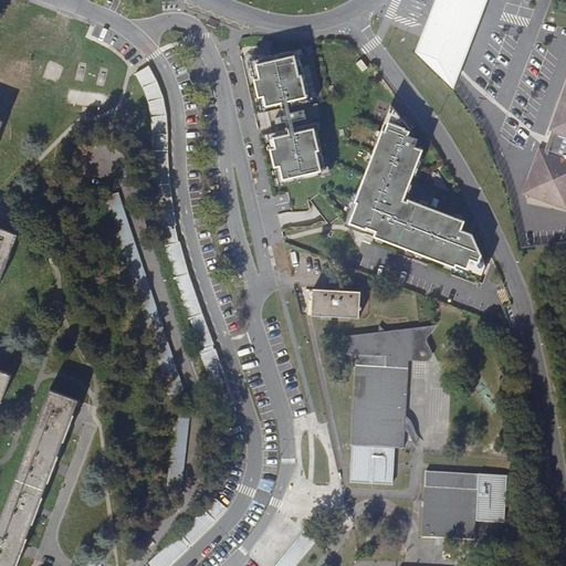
[(488,0),(437,0),(417,52),(453,91),(488,0)]
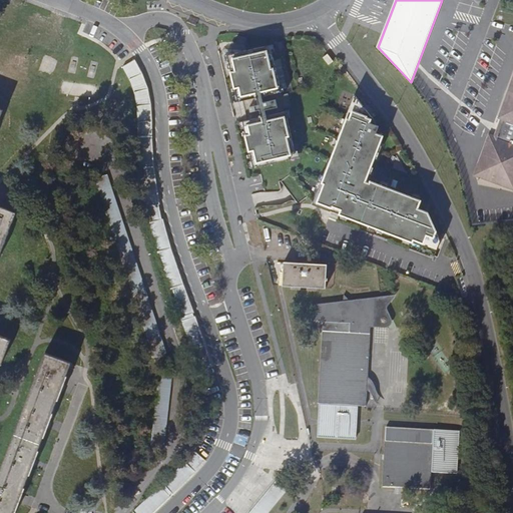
[(275,45),(277,51),(284,50),(285,49),(282,42),(275,45)]
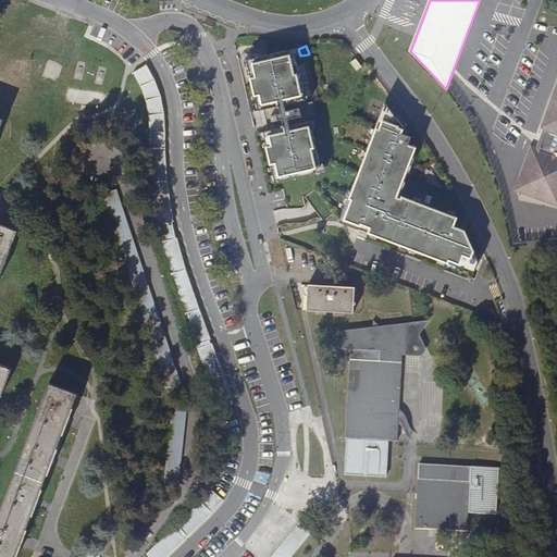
[(265,56),(265,54),(244,51),(239,53),(245,76),(249,75),(246,60),(265,56)]
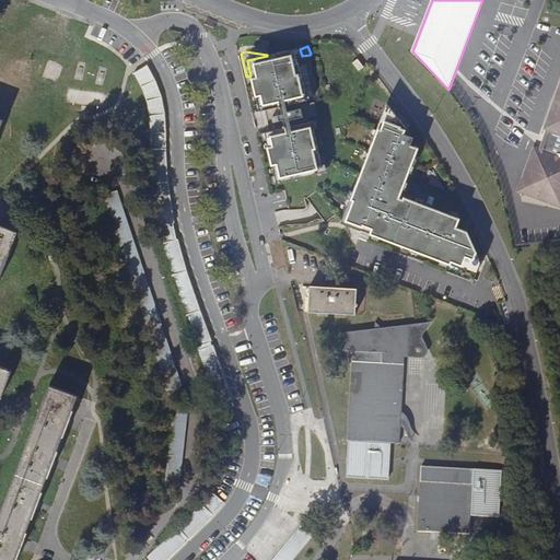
[(267,56),(247,60),(251,76),(258,112),(264,111),(266,118),(271,117),(273,130),(268,131),(265,132),(277,183),(313,175),(312,171),(319,168),(308,120),(307,120),(307,117),(315,115),(312,101),(304,103),(303,100),(304,100),(296,67),(294,55),(288,57),(287,51),(267,56)]
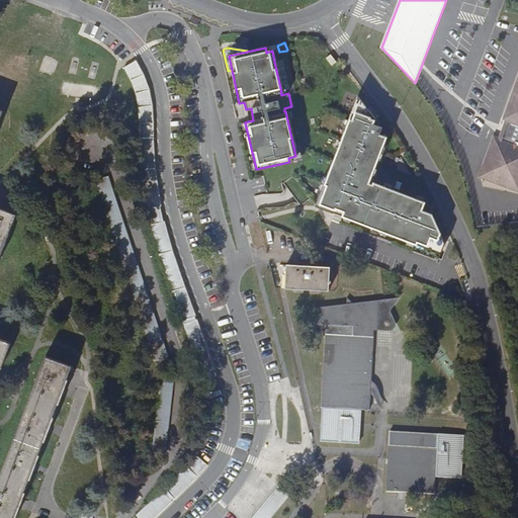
[(337,62),(331,55),(324,60),(330,67),(337,62)]
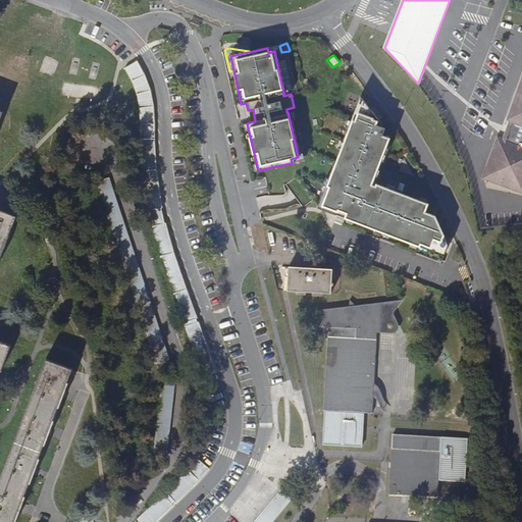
[(156,173),(154,139),(154,125),(154,107),(149,86),(146,77),(137,60),(124,68),(134,86),(139,106),(140,114),(140,124),(140,134),(140,140),(142,178),(148,210),(162,208),(156,173)]
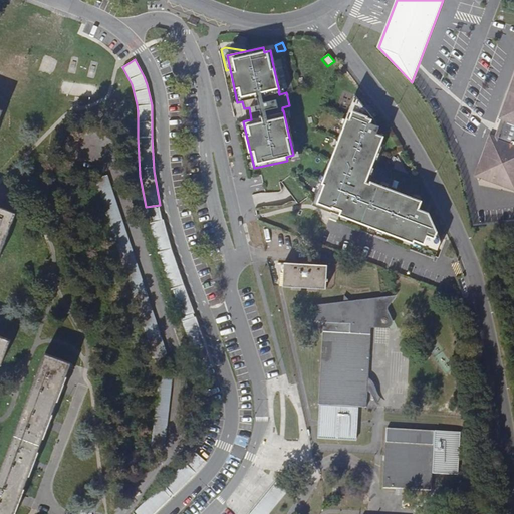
[(272,61),(279,91),(285,89),(279,59),(272,61)]
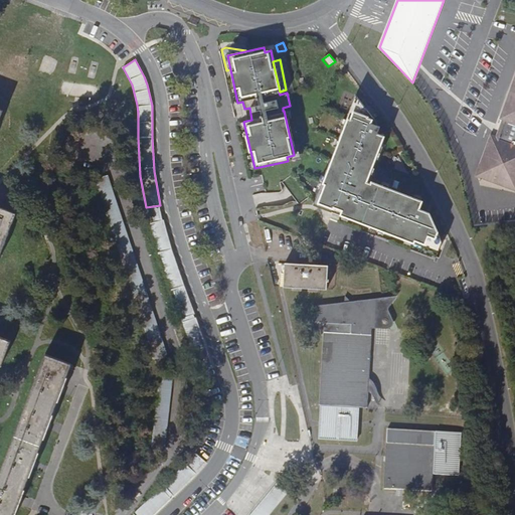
[(478,174),(514,187),(514,81),(501,120),(504,121),(498,139),(491,137),(478,174)]
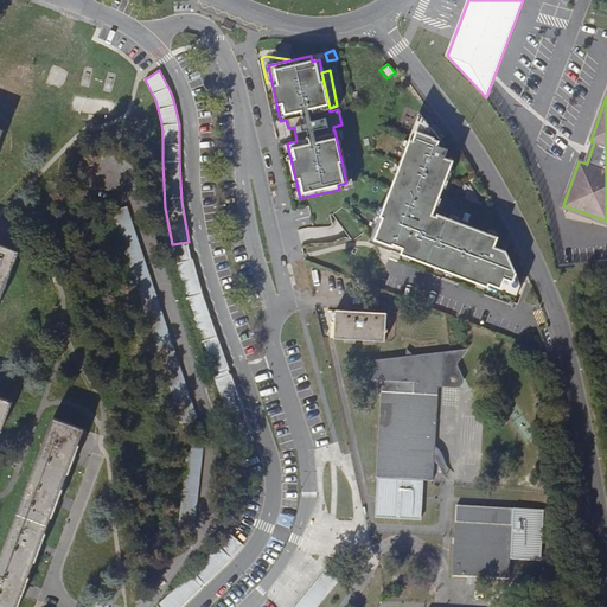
[(438,136),(420,112),(398,166),(402,166),(393,191),(389,191),(370,242),(391,250),(391,249),(402,254),(427,263),(428,263),(462,276),(462,278),(487,287),(490,283),(499,287),(497,291),(517,298),(522,286),(505,253),(493,248),(497,237),(438,215),(436,216),(432,215),(453,160),(442,157),(446,147),(441,146),(435,144),(438,136)]
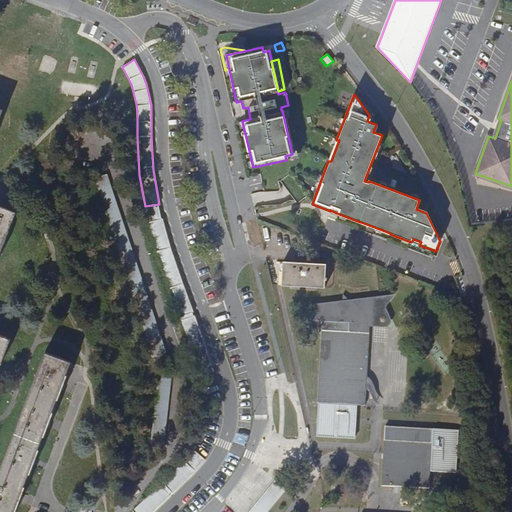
[(150,346),(155,362),(168,358),(110,184),(107,174),(95,179),(118,251),(135,301),(150,346)]
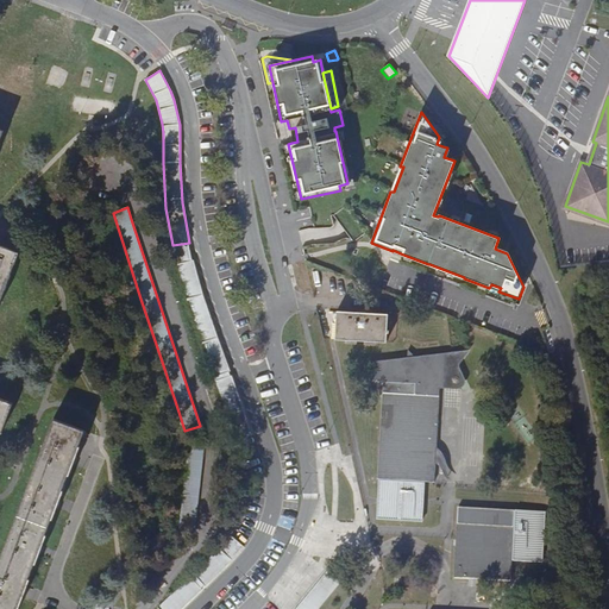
[(0,301),(19,252),(2,248),(0,245),(0,301)]
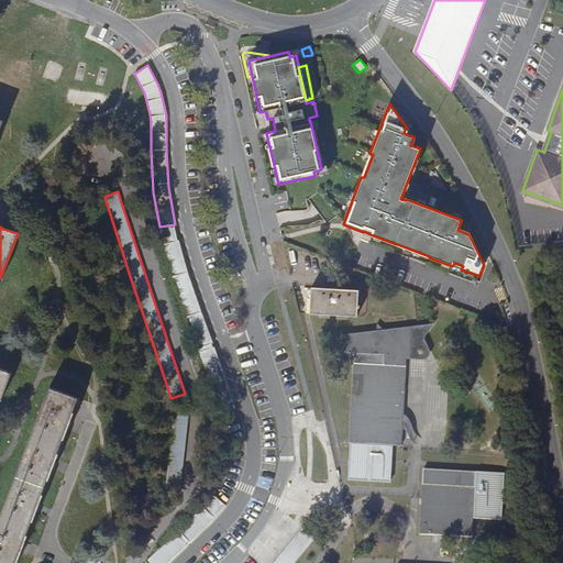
[(186,266),(178,241),(163,244),(174,284),(187,323),(198,350),(212,343),(192,287),(186,266)]
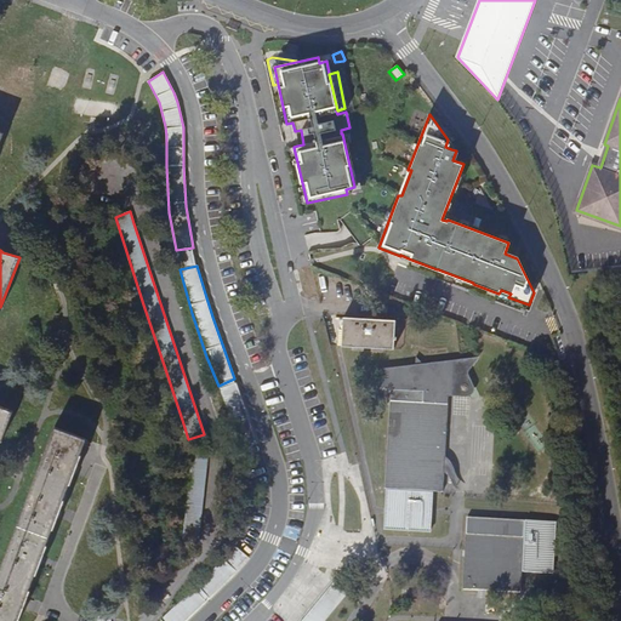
[(342,346),(393,349),(396,320),(343,318),(342,346)]
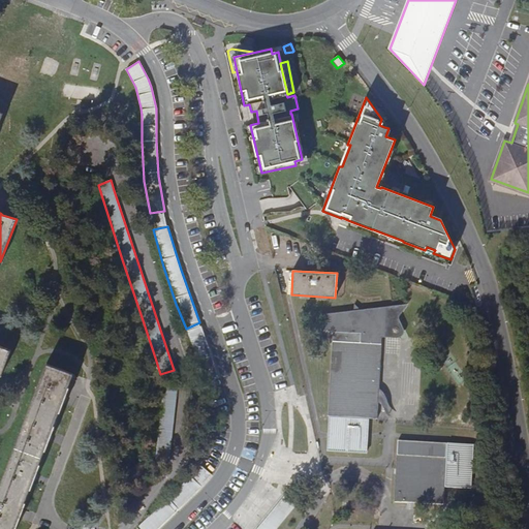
[(385,315),(360,316),(360,314),(359,307),(355,314),(354,316),(329,316),(327,327),(336,328),(336,330),(333,330),(328,415),(349,417),(349,418),(330,417),(327,449),(366,453),(368,419),(355,418),(356,417),(377,418),(381,343),(381,340),(384,340),(385,315)]
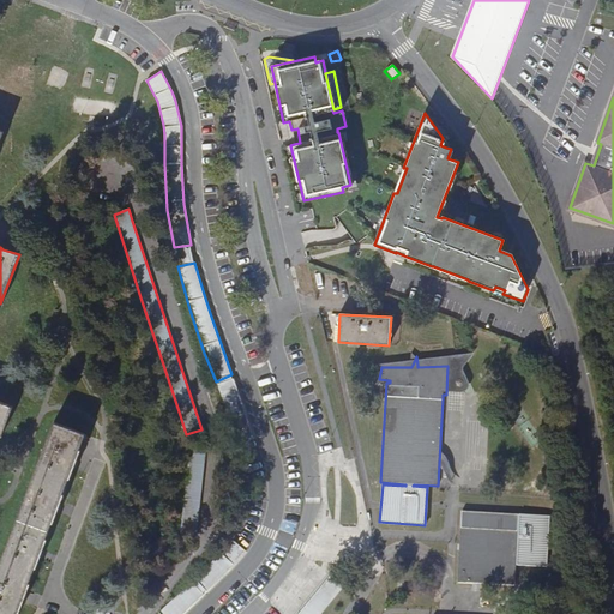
[(477,363),(417,365),(417,367),(447,366),(446,395),(443,395),(443,398),(461,399),(464,399),(468,397),(470,393),(470,391),(469,387),(468,384),(465,373),(468,369),(477,363)]
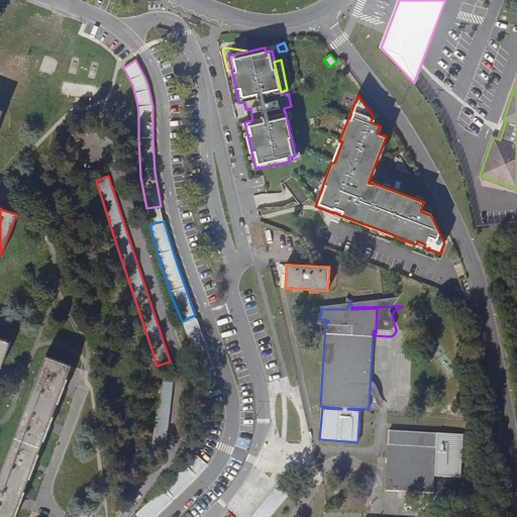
[(319,319),(321,309),(346,309),(347,307),(320,307),(317,322),(325,322),(328,322),(328,320),(319,319)]
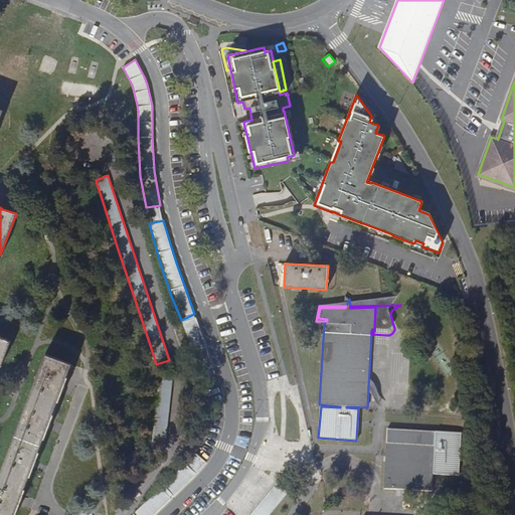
[(210,360),(195,318),(182,323),(199,373),(212,369),(210,360)]
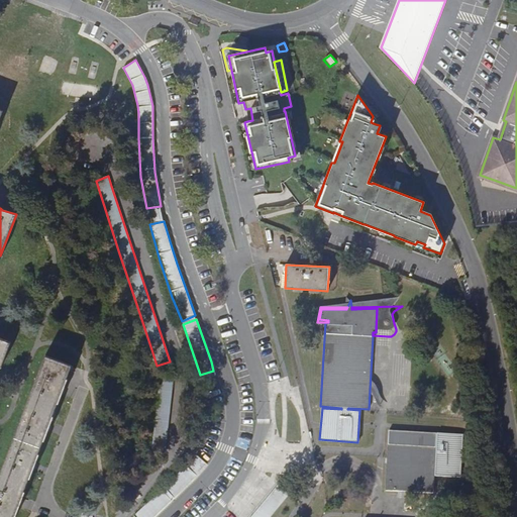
[(11,342),(0,338),(0,368),(1,369),(11,342)]
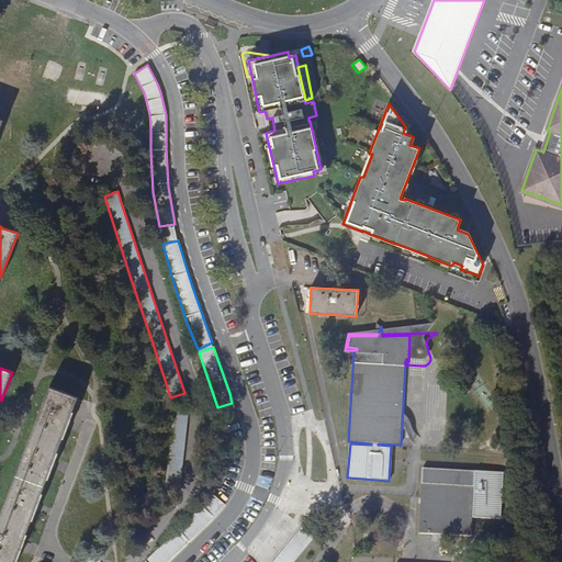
[(0,561),(15,561),(20,551),(24,540),(67,428),(78,398),(48,388),(24,450),(0,515),(0,561)]
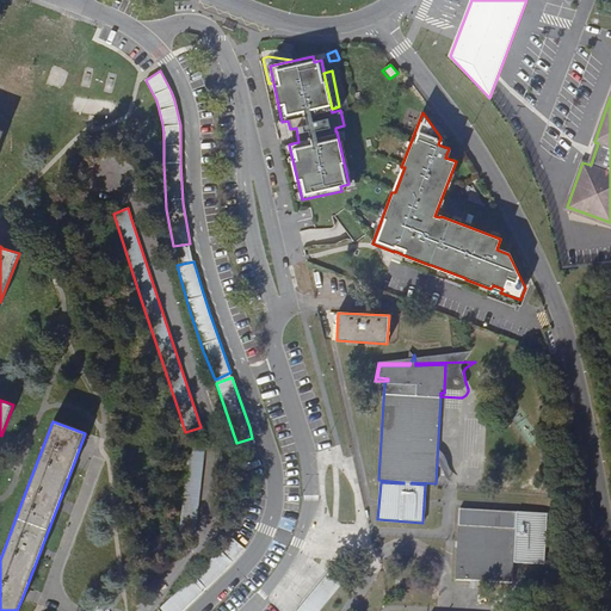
[(179,532),(195,534),(197,513),(205,444),(190,443),(187,466),(179,532)]
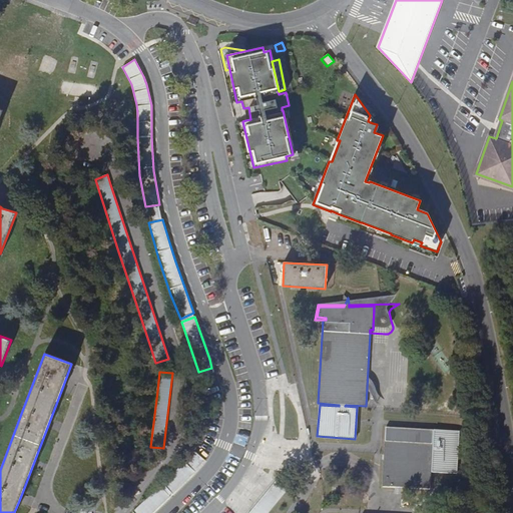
[(432,430),(386,427),(382,487),(429,489),(431,459),(432,459),(431,472),(455,473),(458,431),(434,430),(432,452),(431,452),(432,430)]
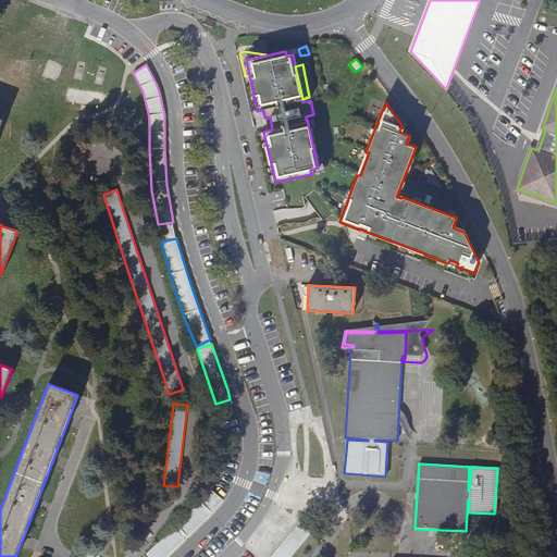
[(211,514),(223,500),(211,491),(203,499),(176,525),(187,536),(211,514)]
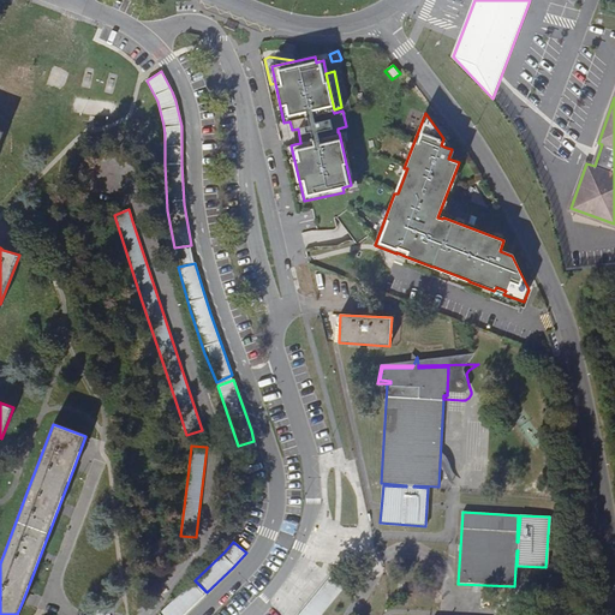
[(322,614),(345,587),(332,577),(299,614),(322,614)]
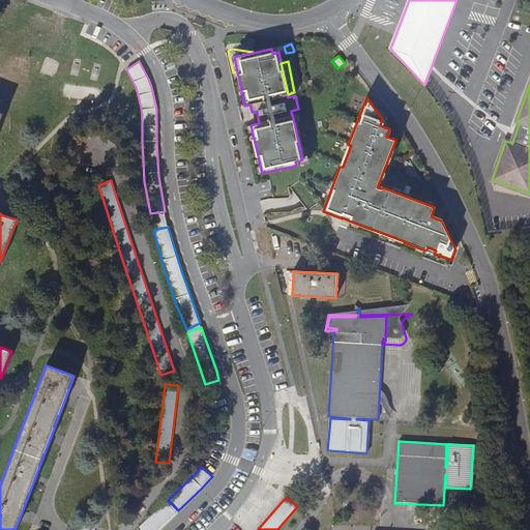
[(157,529),(163,525),(175,513),(165,502),(138,529),(137,529),(157,529)]
